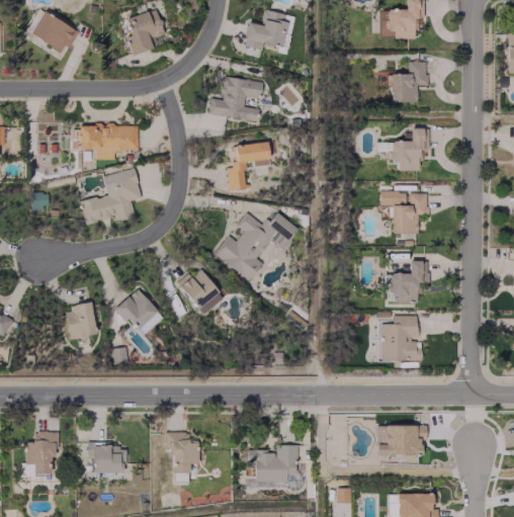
[(406,0),(407,9),(390,9),(390,37),(415,38),(415,17),(424,17),(424,0),(406,0)]
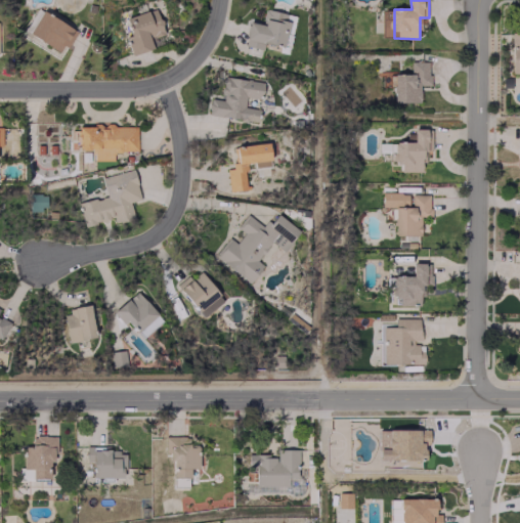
[(133,56),(156,49),(153,40),(167,35),(159,8),(128,18),(133,36),(128,38),(133,56)]
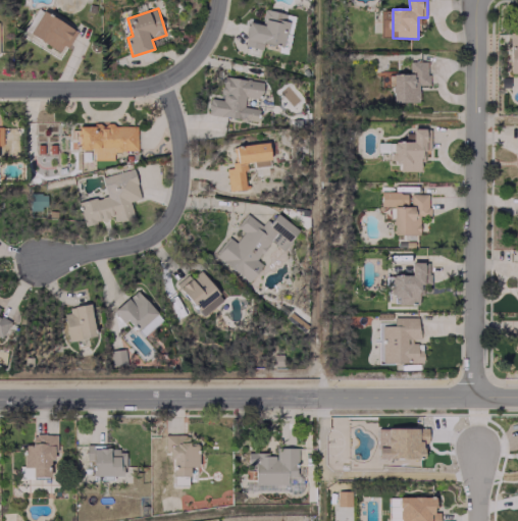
[(297,15),(267,9),(264,24),(251,22),(245,54),(261,57),(264,43),(290,49),(297,15)]
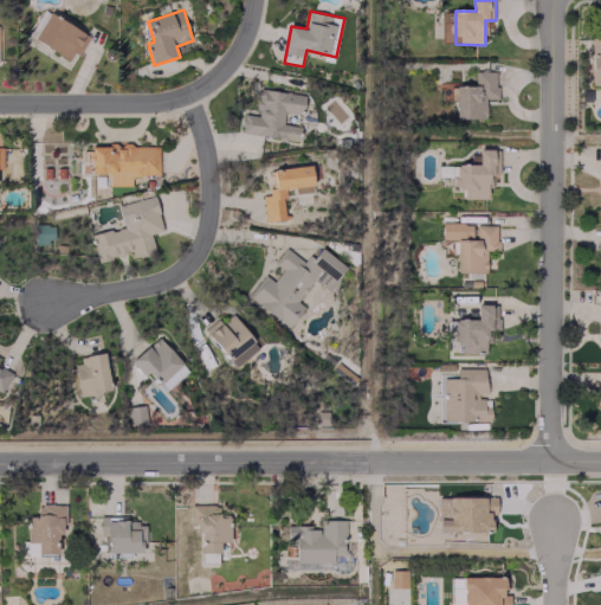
[(71,60),(76,53),(81,56),(92,37),(52,13),(37,40),(71,60)]
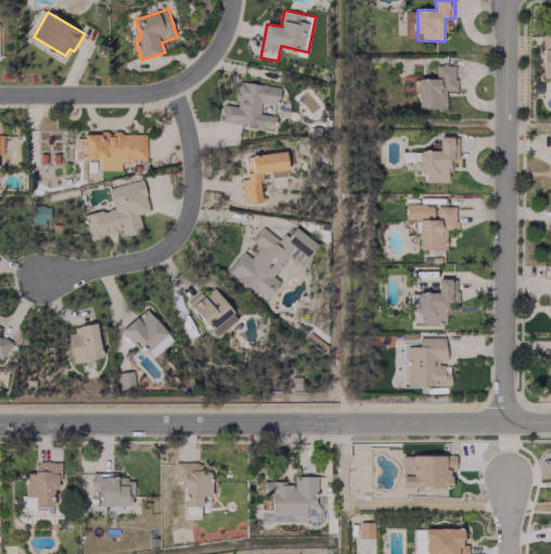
[(448,108),(447,91),(458,91),(458,65),(438,66),(438,79),(419,79),(420,110),(448,108)]
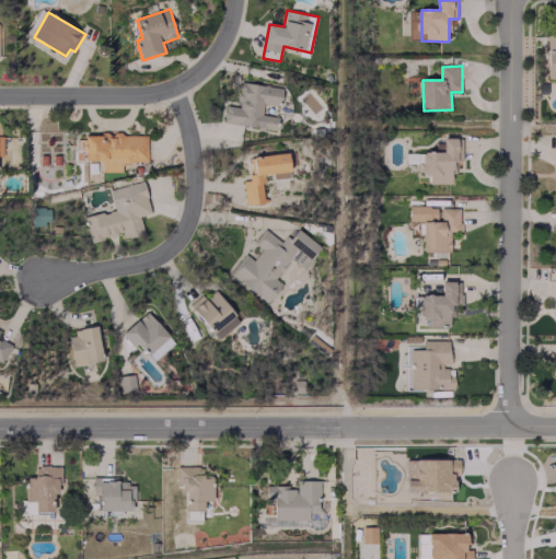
[(226,124),(279,131),(280,117),(264,115),(266,104),(282,106),(286,89),(243,82),(240,107),(229,106),(226,124)]
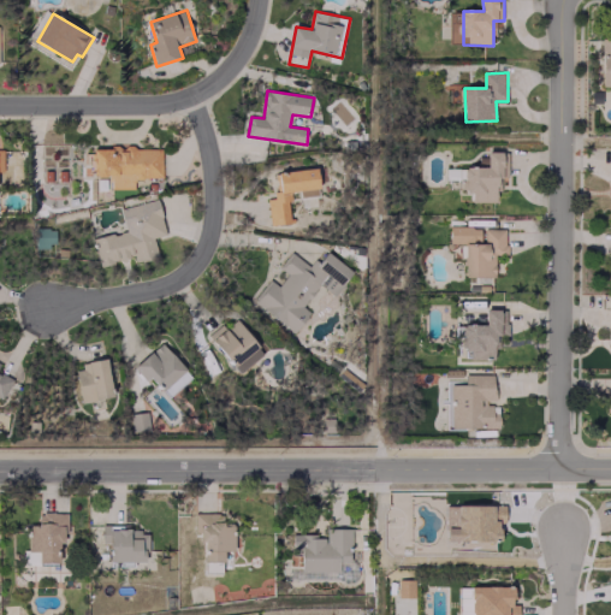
[(165,148),(93,149),(94,178),(112,177),(112,189),(136,189),(136,179),(165,179),(165,148)]
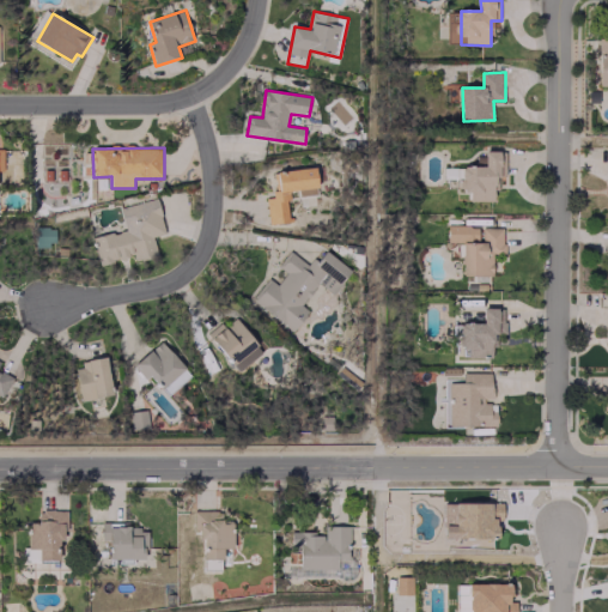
[(496,203),(496,192),(500,192),(500,177),(508,177),(508,152),(486,151),(486,167),(462,167),(462,191),(472,192),(470,201),(496,203)]
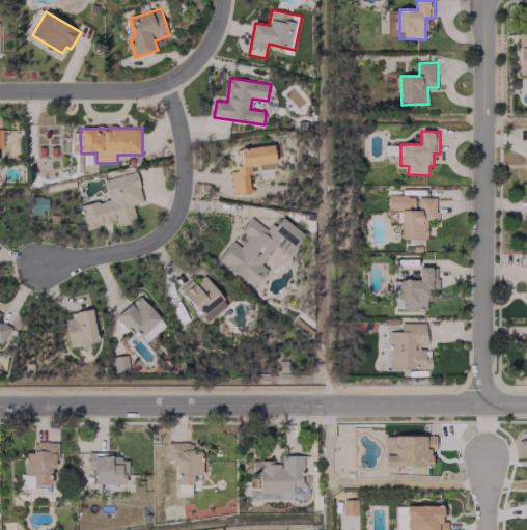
[(234,195),(253,193),(251,166),(260,165),(261,170),(277,169),(275,145),(240,149),(242,168),(232,169),(234,195)]
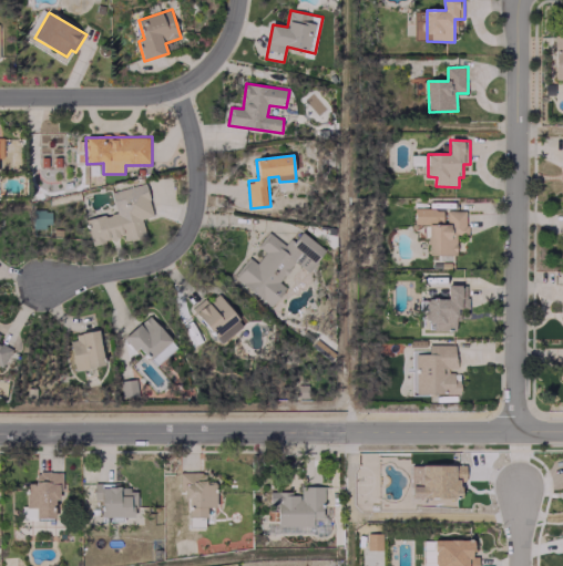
[(113,192),(119,213),(88,219),(93,245),(126,237),(126,242),(147,237),(144,219),(155,217),(149,184),(113,192)]
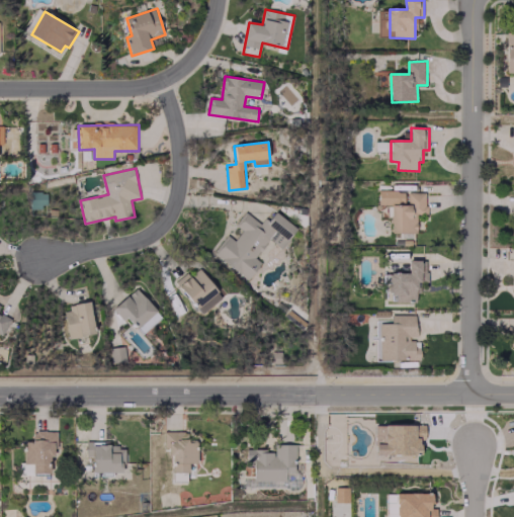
[(418,234),(418,214),(428,214),(428,192),(408,192),(408,191),(380,191),(380,205),(393,205),(392,233),(418,234)]
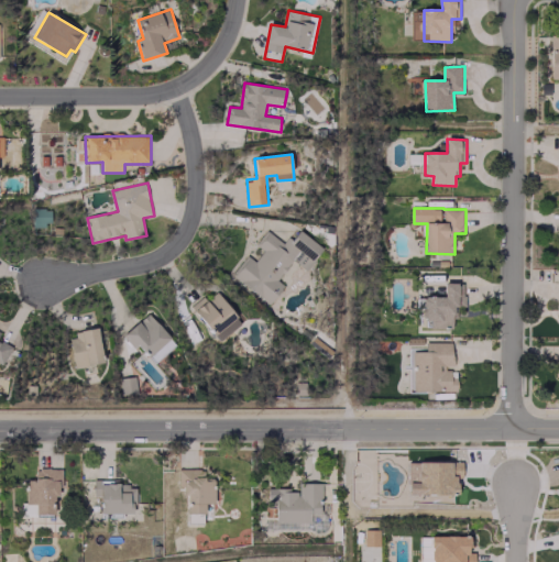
[(52,210),(34,211),(35,227),(47,227),(47,221),(53,220),(52,210)]
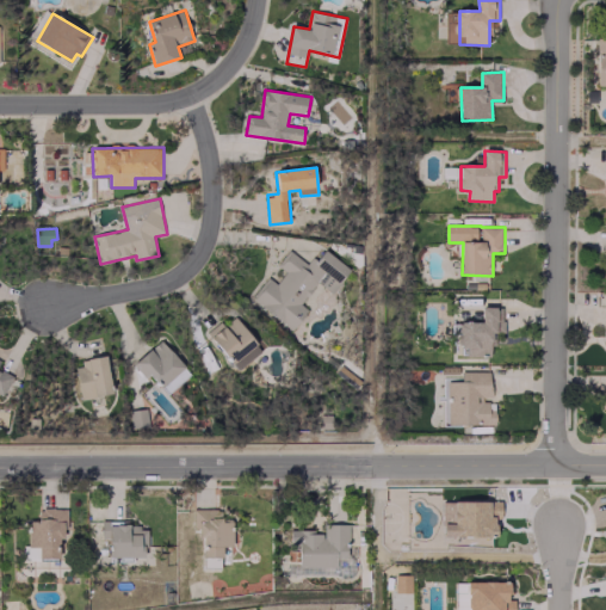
[(253,300),(295,331),(309,310),(303,306),(320,283),(334,294),(352,269),(325,248),(311,265),(292,251),(280,267),(288,272),(279,284),(270,277),(253,300)]
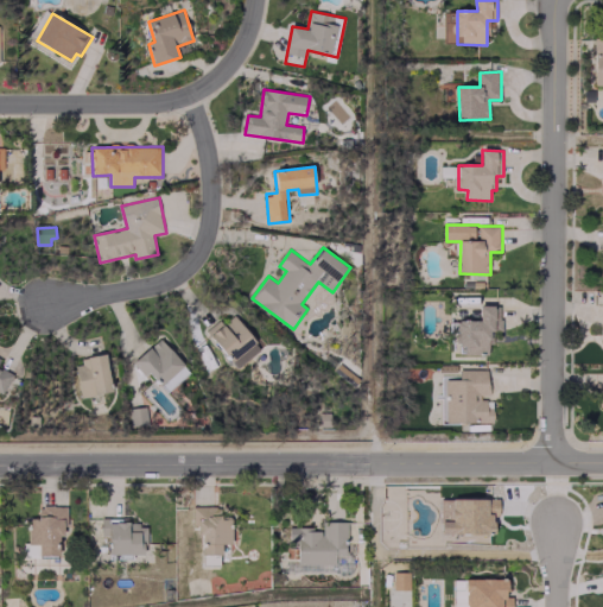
[(496,307),(481,307),(481,321),(452,321),(452,334),(459,334),(459,354),(489,354),(489,332),(503,332),(503,318),(496,318),(496,307)]
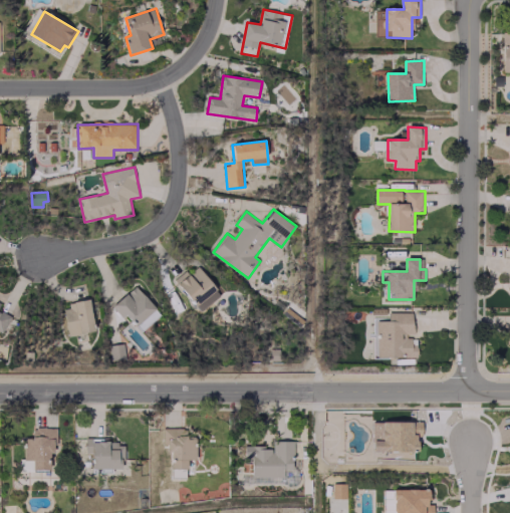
[(176,279),(200,312),(222,296),(201,267),(190,275),(187,271),(176,279)]
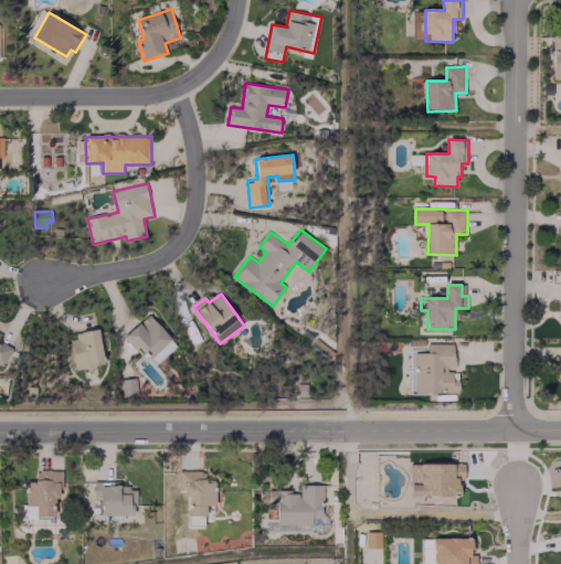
[(178,346),(150,315),(127,336),(155,366),(178,346)]
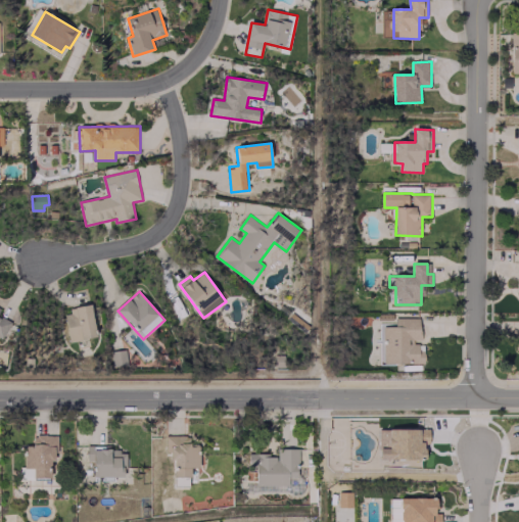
[(0,336),(4,338),(12,323),(0,316),(0,312),(3,307),(0,305),(0,336)]
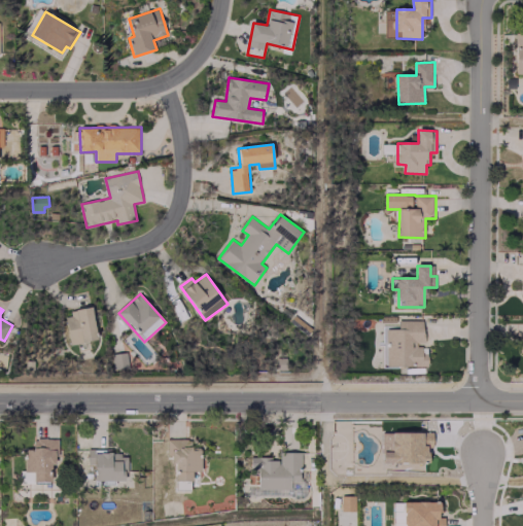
[(72,346),(100,340),(93,308),(65,314),(72,346)]
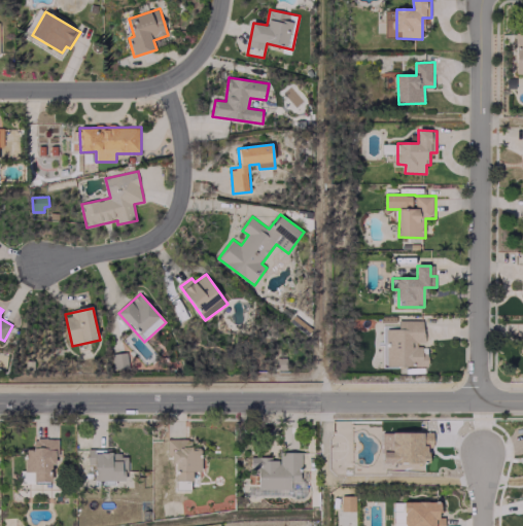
[(429,366),(428,345),(425,345),(425,320),(399,321),(399,326),(387,326),(388,367),(429,366)]
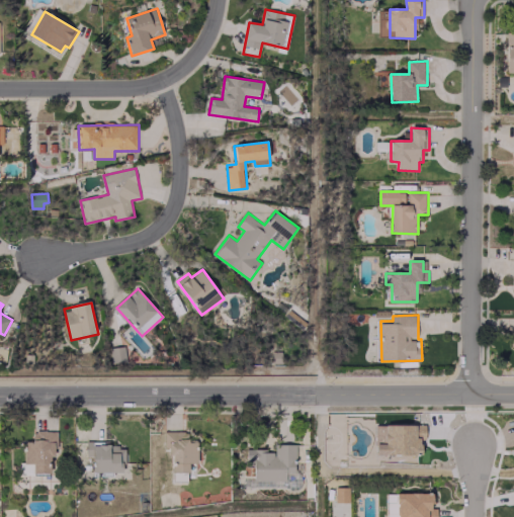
[(427,440),(426,425),(376,425),(376,455),(422,454),(421,440),(427,440)]
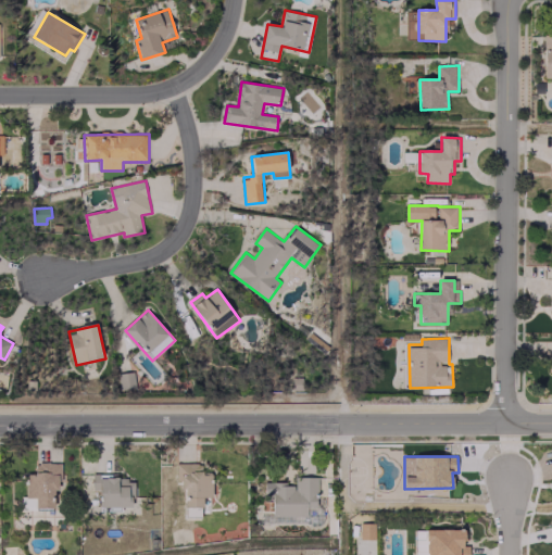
[(37,509),(55,509),(55,489),(62,489),(62,463),(37,463),(37,475),(27,475),(27,497),(37,499),(37,509)]
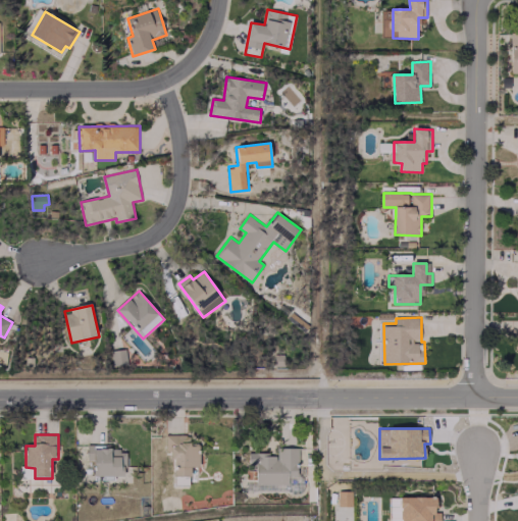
[(201,446),(192,446),(191,435),(170,435),(171,476),(192,476),(192,467),(201,467),(201,446)]
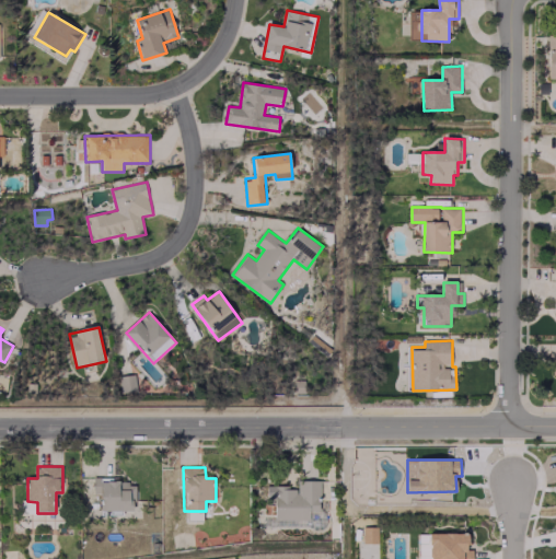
[(95,495),(102,495),(102,510),(135,511),(136,481),(95,480),(95,495)]
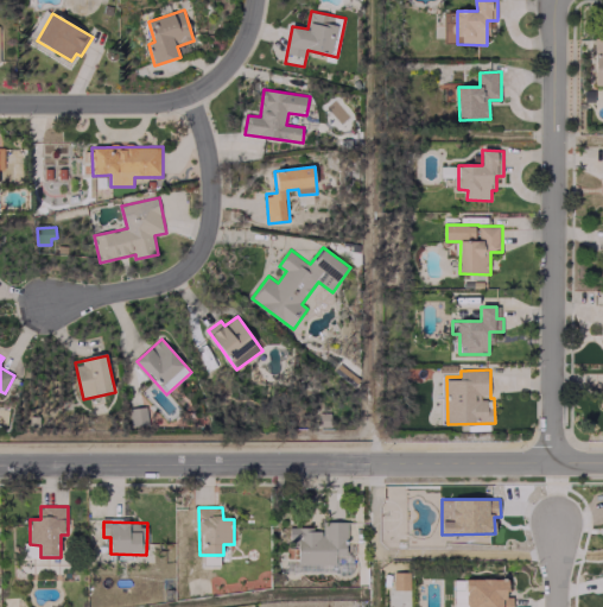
[(349,522),(324,522),(324,529),(291,529),(290,543),(299,543),(299,564),(337,564),(337,555),(349,555),(349,522)]
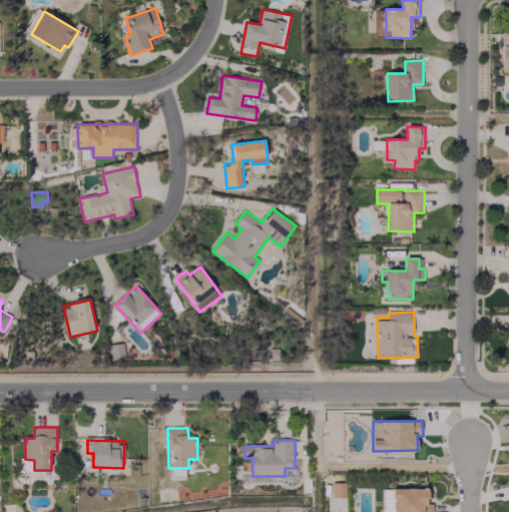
[(347,498),(347,483),(334,483),(334,498),(347,498)]
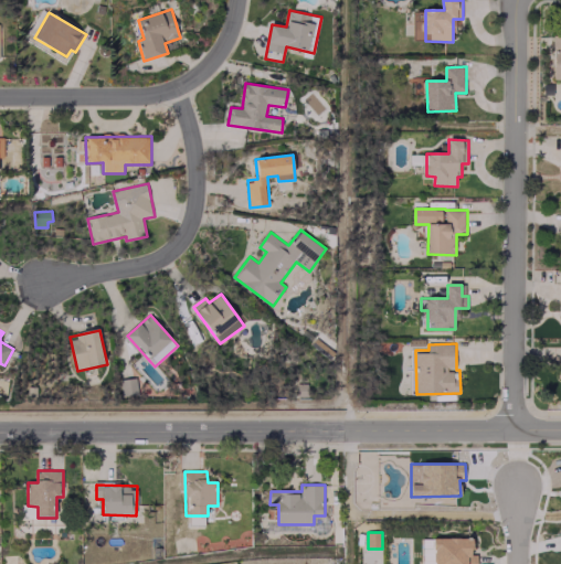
[(478,563),(478,555),(475,555),(474,538),(434,539),(434,563),(478,563)]
